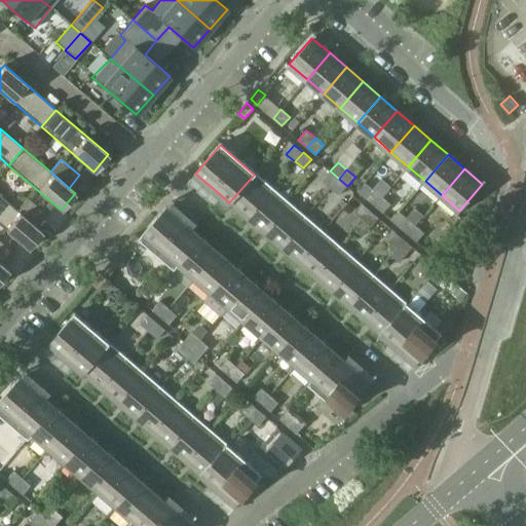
[(322,181),(331,188),(339,179),(330,171),(322,181)]
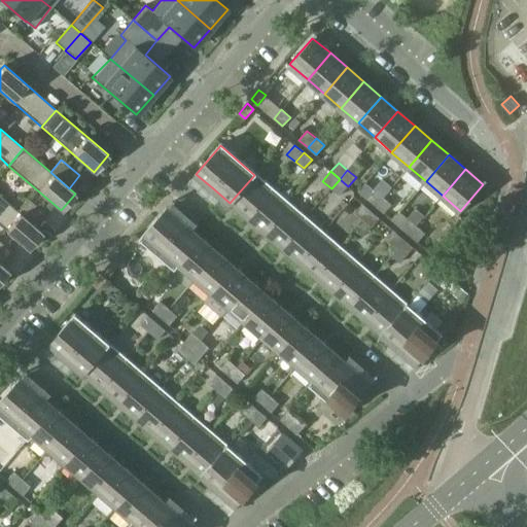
[(272,189),(254,175),(230,203),(247,218),(272,189)]
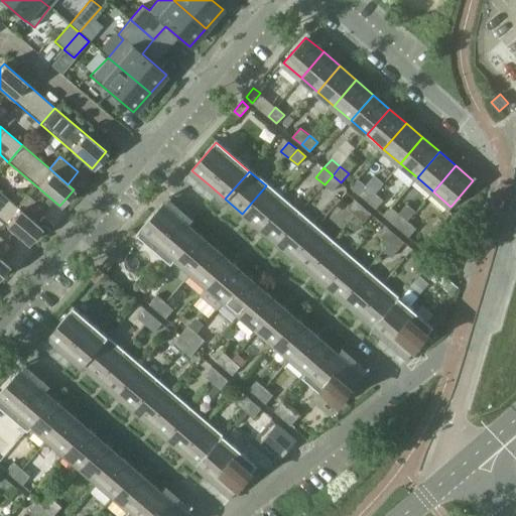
[(333,191),(341,182),(333,175),(325,184),(333,191)]
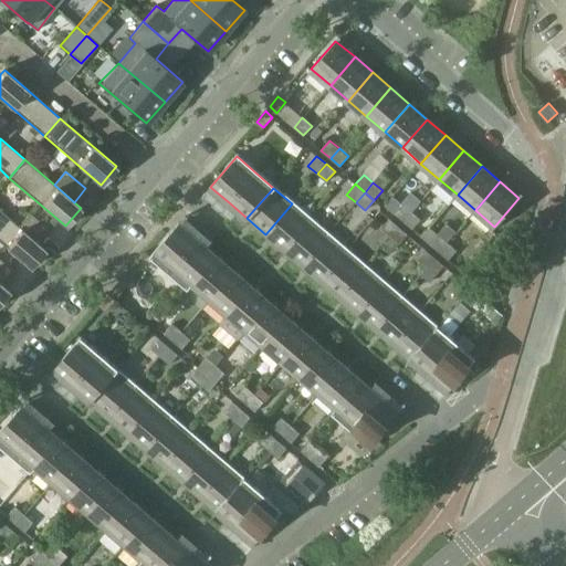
[(292,203),(265,234),(283,250),(310,219),(292,203)]
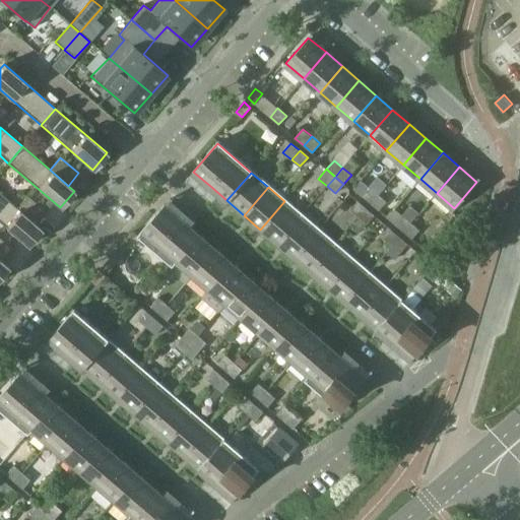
[(370,203),(378,194),(370,187),(362,196),(370,203)]
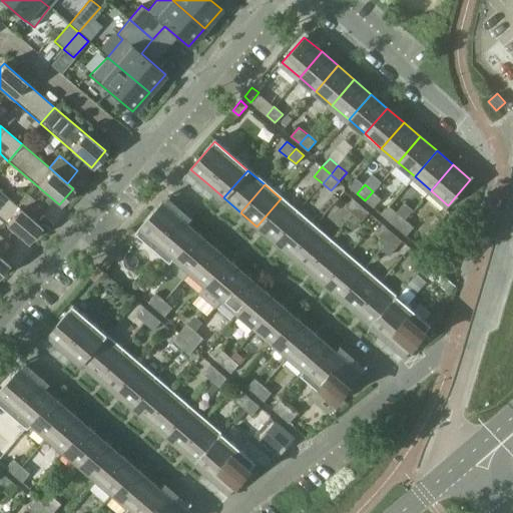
[(27,192),(17,204),(0,190),(0,218),(27,242),(41,225),(35,220),(45,208),(27,192)]
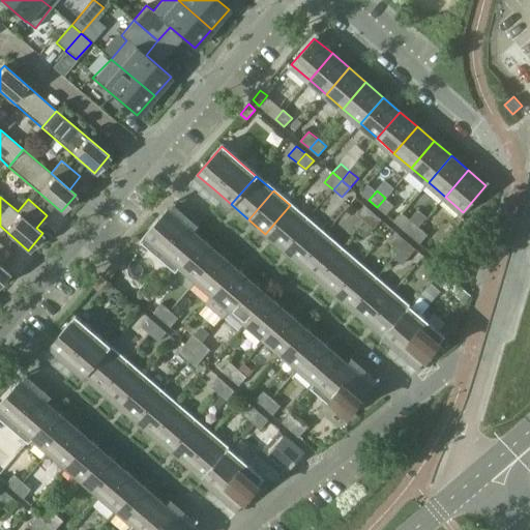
[(385,198),(377,207),(386,214),(393,205),(385,198)]
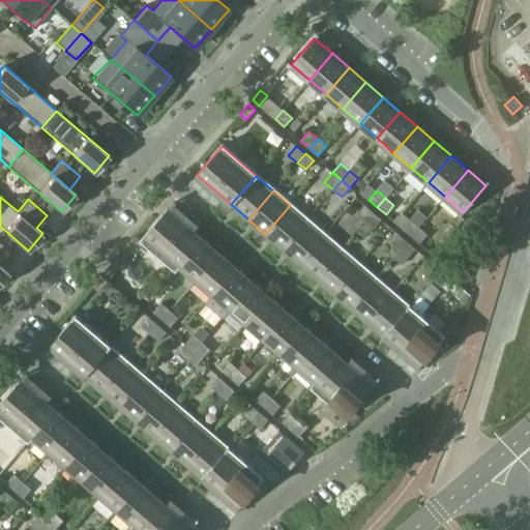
[(357,213),(365,221),(374,212),(364,204),(357,213)]
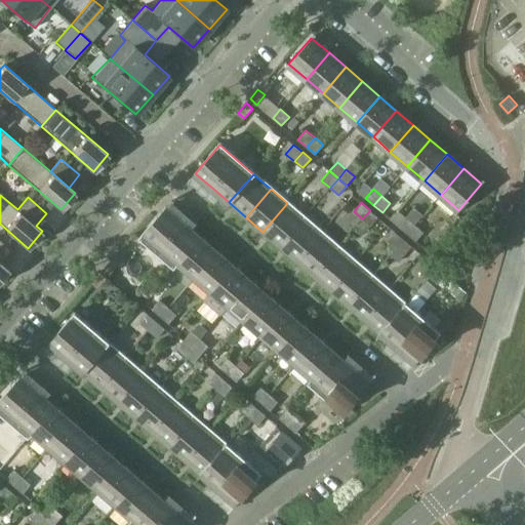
[(305,217),(287,203),(263,232),(280,246),(305,217)]
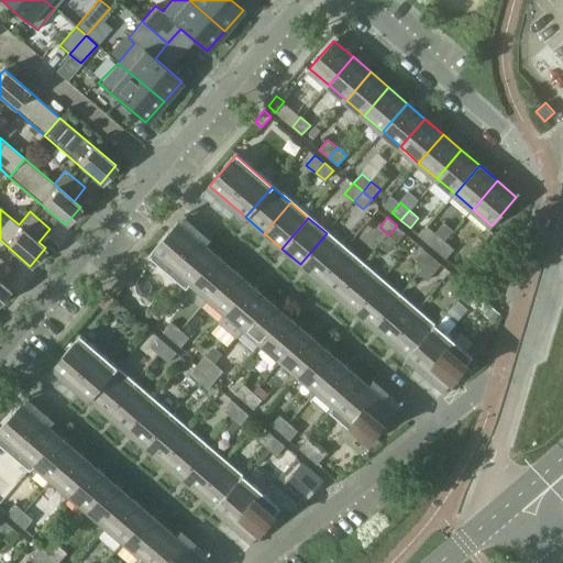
[(150,255),(168,271),(187,287),(192,282),(191,280),(214,254),(203,245),(197,239),(177,222),(150,255)]
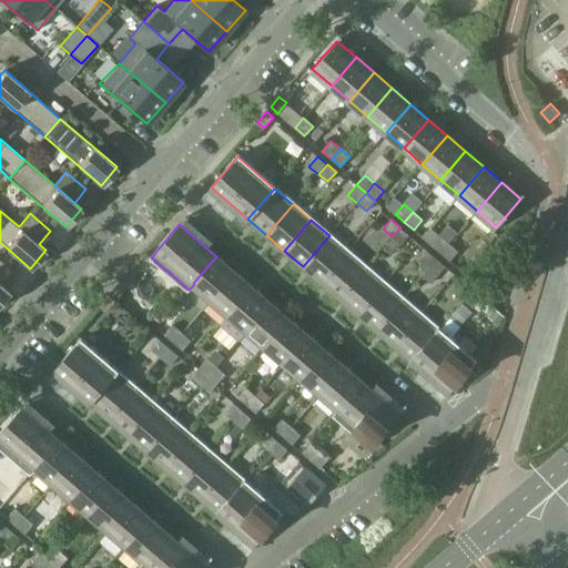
[(409,235),(401,227),(392,236),(401,244),(409,235)]
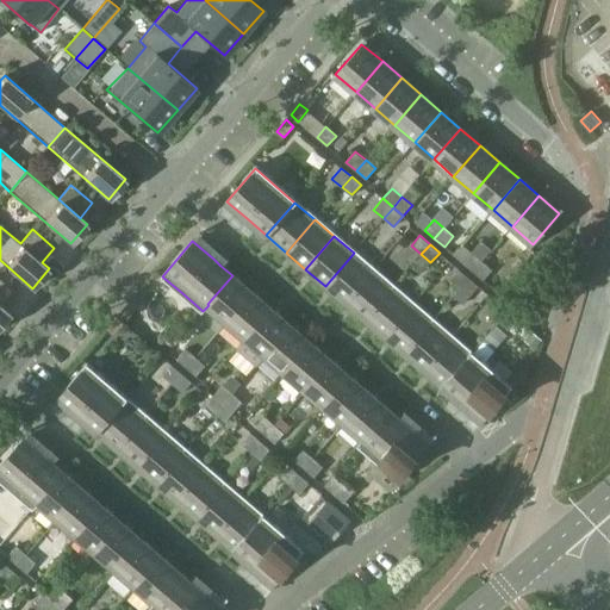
[(464,263),(473,272),(483,261),(473,253),(464,244),(454,255),(464,263)]
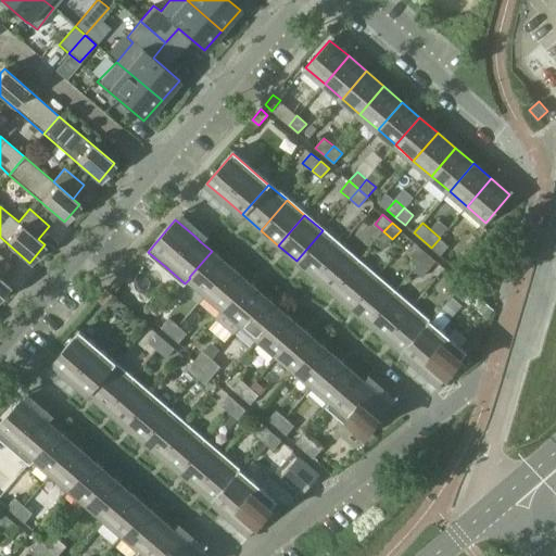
[(297,261),(314,276),(340,245),(323,230),(297,261)]
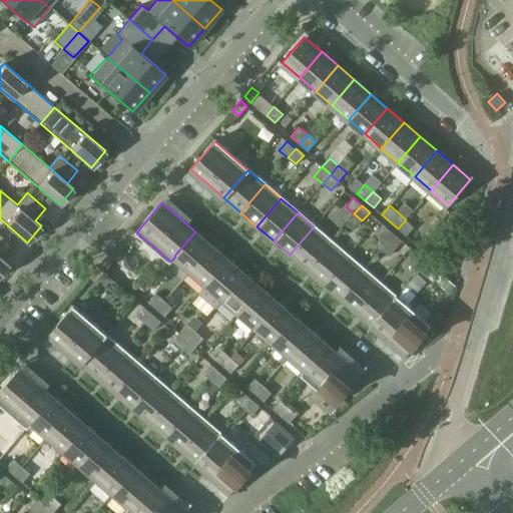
[(414,226),(406,219),(398,228),(407,235),(414,226)]
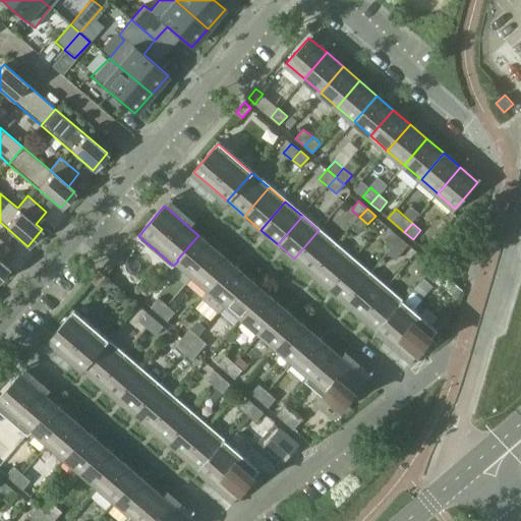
[(384,239),(393,246),(400,237),(392,229),(384,239)]
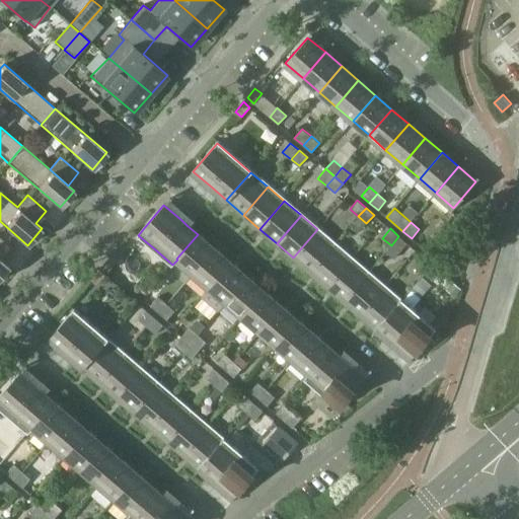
[(335,244),(317,229),(293,257),(310,272),(335,244)]
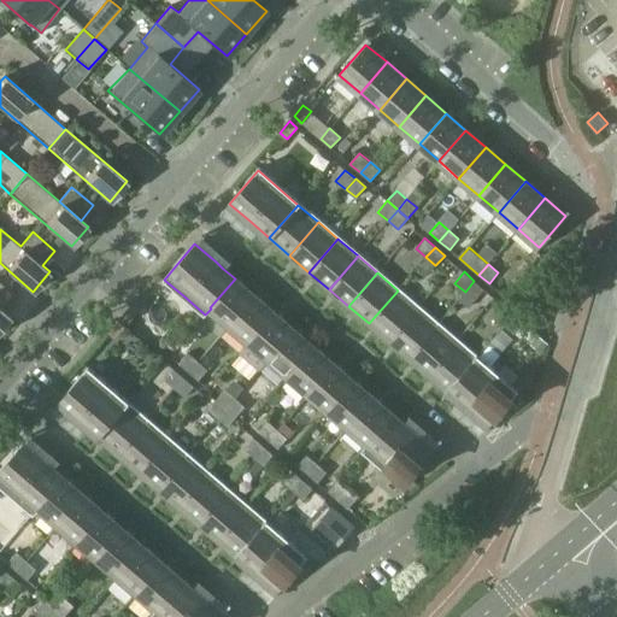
[(211,309),(229,325),(254,295),(235,278),(210,307),(211,309)]
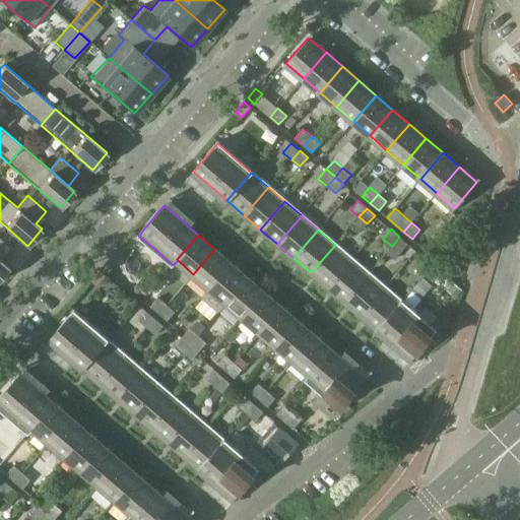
[(392,246),(400,253),(408,244),(399,237),(392,246)]
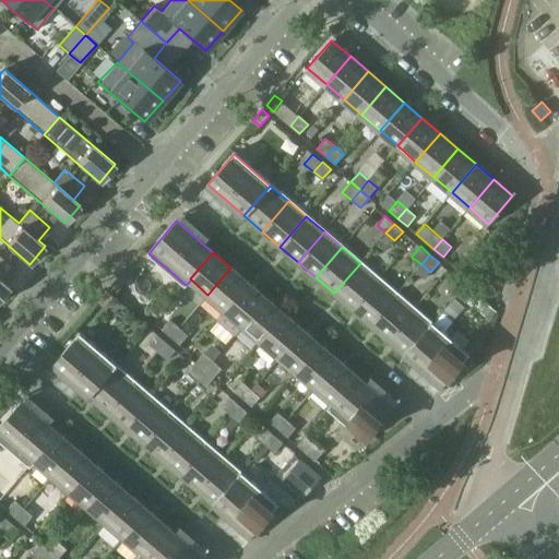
[(0,278),(2,282),(14,268),(0,256),(0,278)]
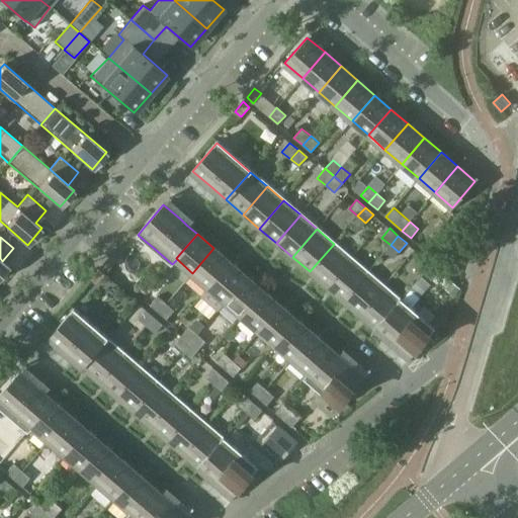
[(350,258),(334,244),(310,271),(326,285),(350,258)]
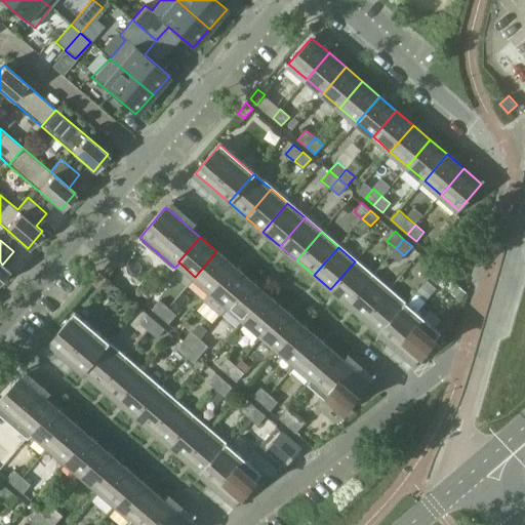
[(234,266),(216,251),(195,277),(210,290),(212,291),(234,266)]
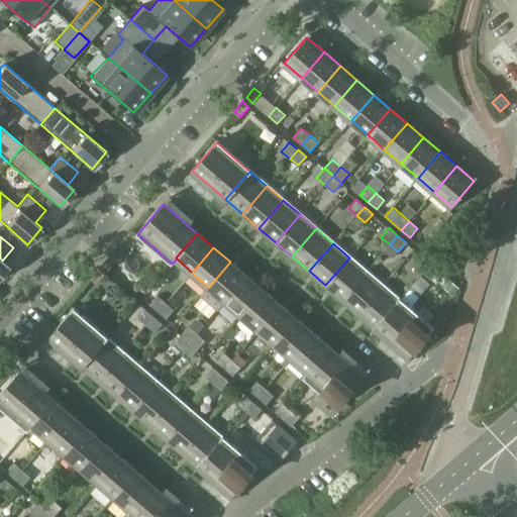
[(111,254),(102,264),(109,270),(117,260),(111,254)]
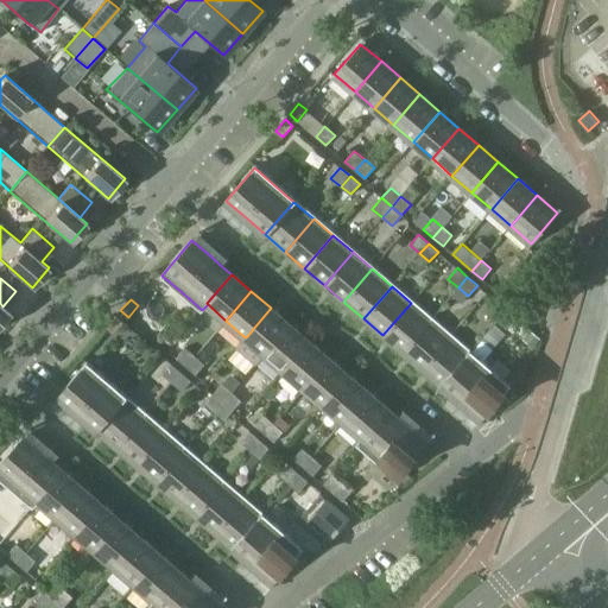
[(487,312),(498,321),(507,310),(496,301),(487,312)]
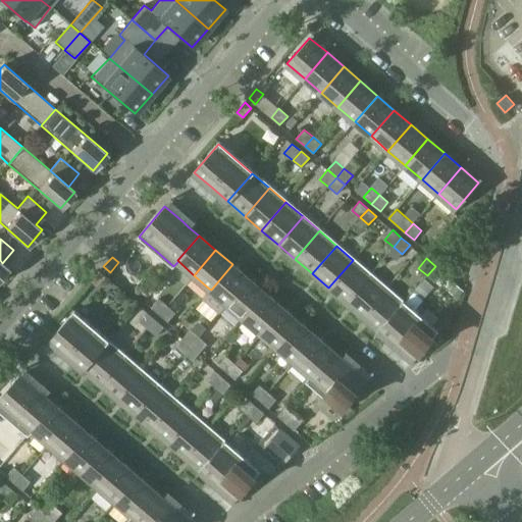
[(0,277),(9,268),(2,263),(0,260),(0,277)]
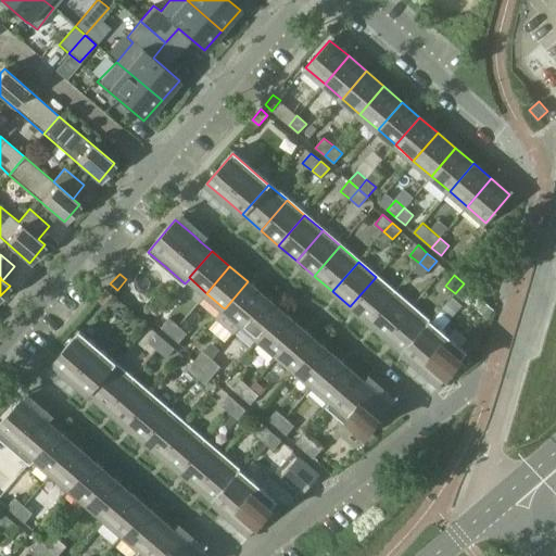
[(394,292),(376,277),(350,306),(368,323),(394,292)]
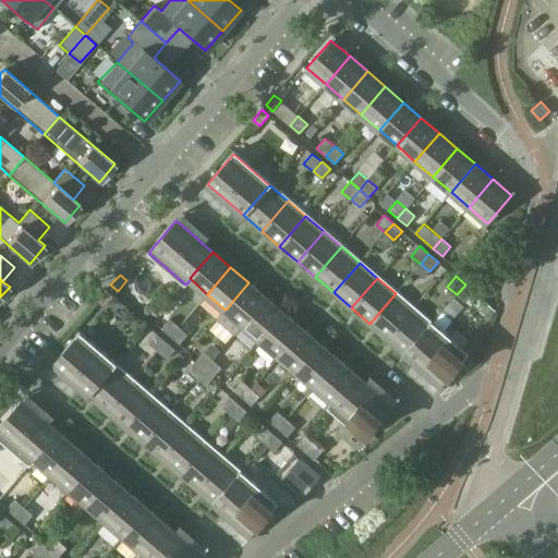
[(266,298),(249,282),(226,310),(223,308),(216,319),(234,336),(243,325),(266,298)]
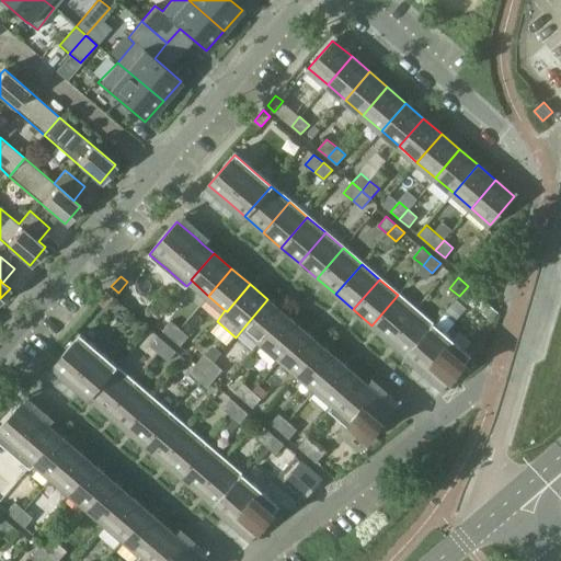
[(469,302),(476,295),(477,294),(468,286),(459,296),(468,304),(469,302)]
